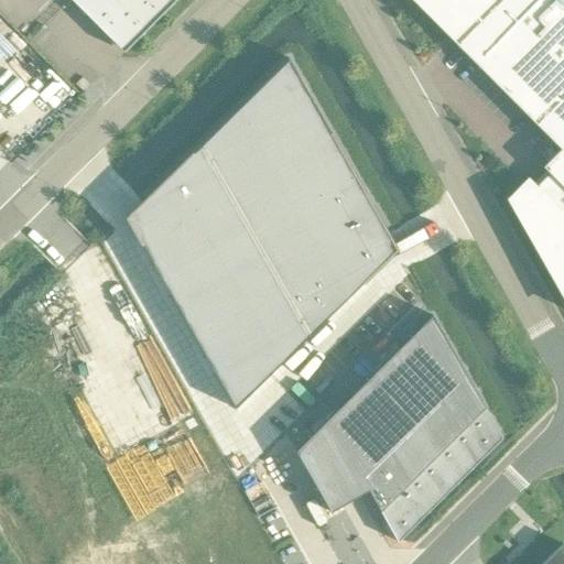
[(72,0),(123,52),(176,0),(72,0)]
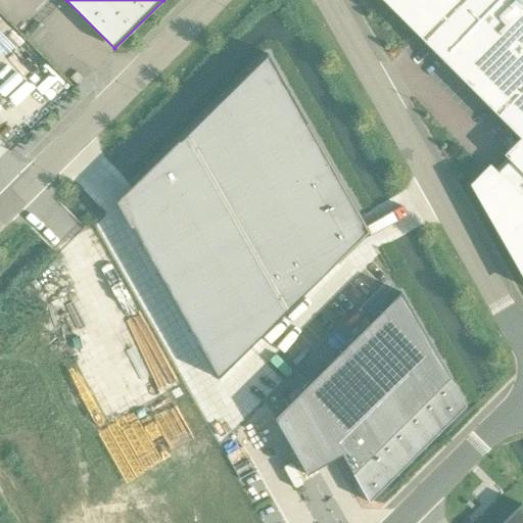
[(522,0),(381,0),(520,139),(504,155),(509,160),(496,174),(490,169),(473,185),(522,273),(522,0)]
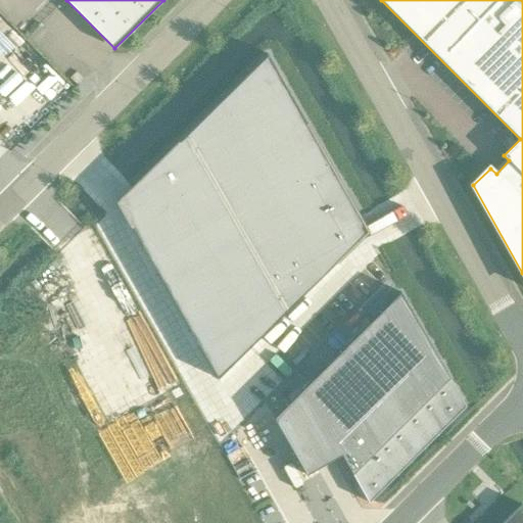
[(268,54),(116,202),(218,380),(369,232),(268,54)]
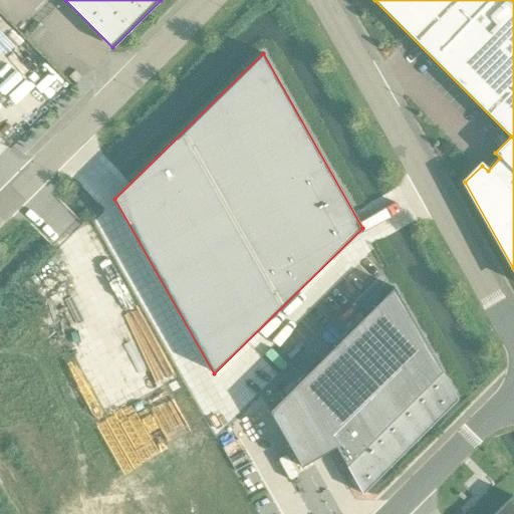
[(68,77),(76,85),(83,78),(75,70),(68,77)]
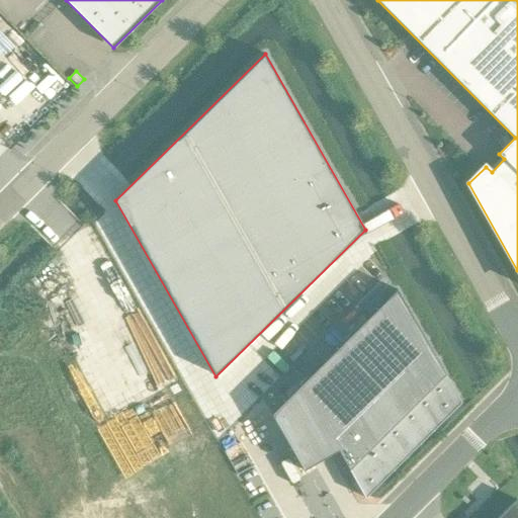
[(397,289),(271,415),(304,470),(339,451),(365,498),(461,403),(397,289)]
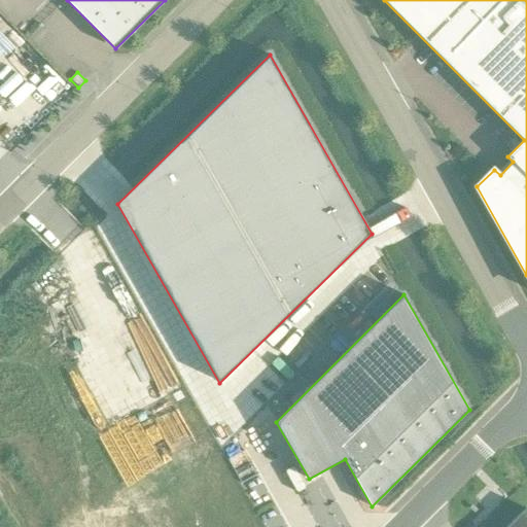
[(526,526),(526,512),(525,508),(505,526),(526,526)]
